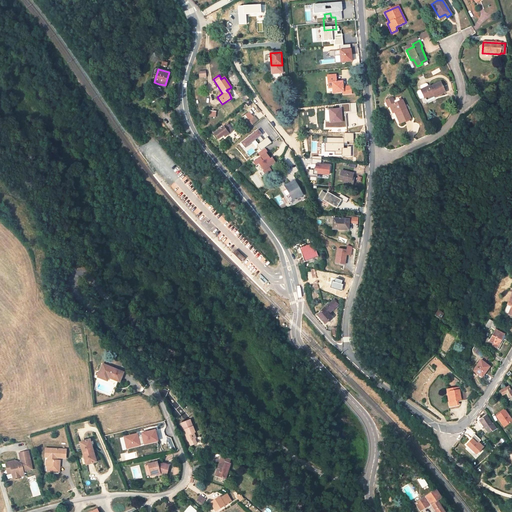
[(332,93),(343,92),(343,95),(351,94),(350,86),(342,87),(342,81),(338,82),(336,82),(336,79),(335,76),(331,76),(327,76),(327,80),(327,82),(327,83),(331,82),(332,88),(332,93)]
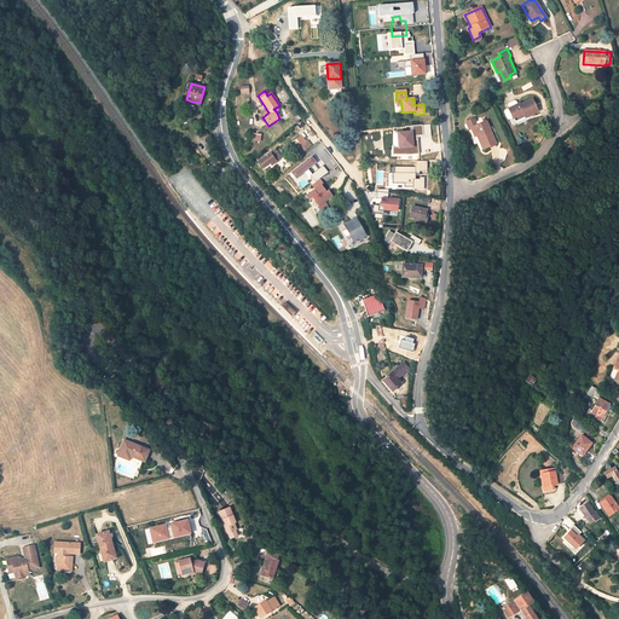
[(538,111),(532,99),(521,105),(520,104),(509,109),(513,119),(524,114),(525,116),(526,117),(538,111)]
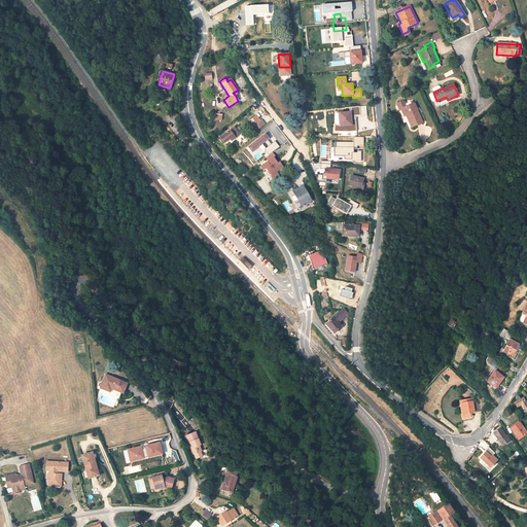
[(396,103),(399,110),(401,109),(405,115),(408,114),(413,126),(422,120),(414,103),(412,104),(411,102),(406,105),(403,100),(396,103)]
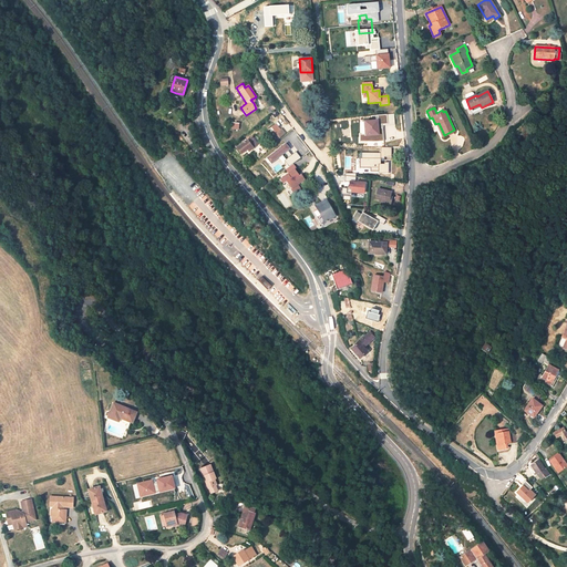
[(277,141),(286,134),(281,130),(277,133),(275,131),(271,133),(277,141)]
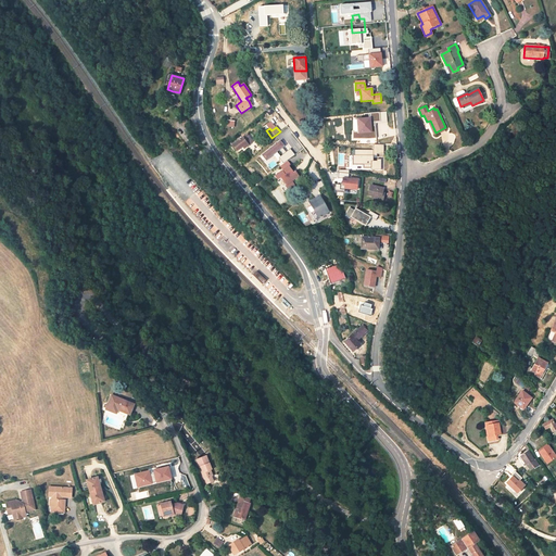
[(382,151),(381,135),(380,135),(380,130),(369,131),(370,146),(374,146),(375,151),(382,151)]
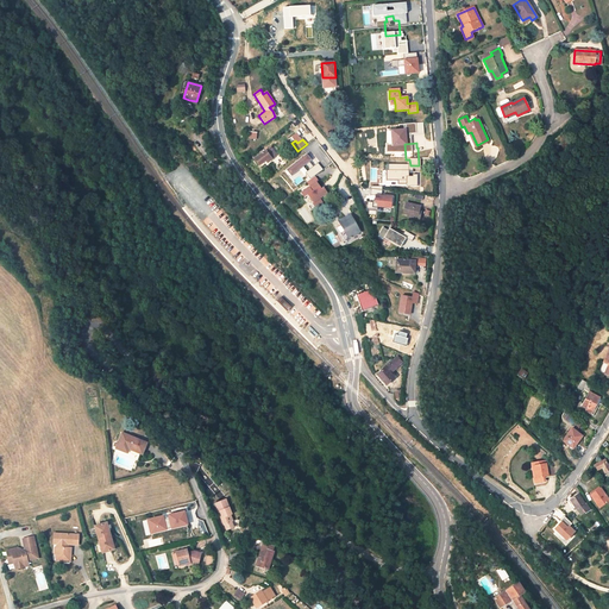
[(271,148),(267,151),(255,159),(259,165),(263,162),(265,161),(268,163),(272,158),(277,155),(271,148)]
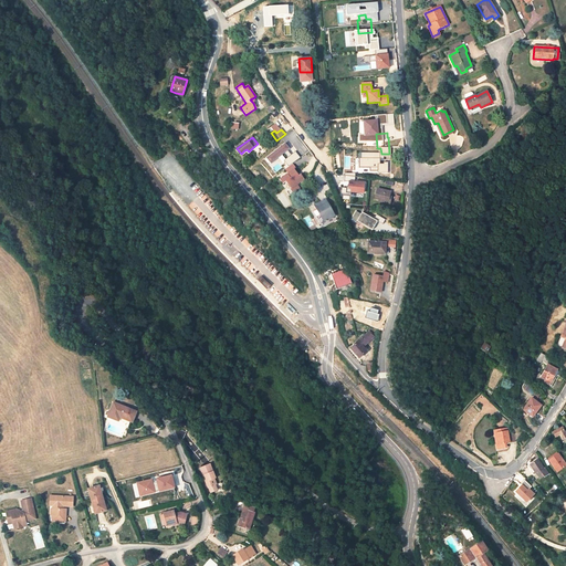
[(301,189),(299,184),(306,179),(302,173),(300,175),(293,164),(285,168),(289,174),(281,178),(291,195),(301,189)]
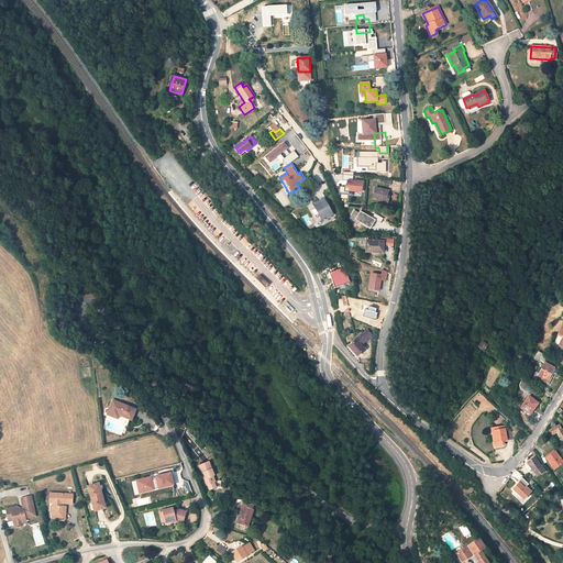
[(354,179),(354,175),(344,175),(344,180),(348,180),(348,191),(363,192),(364,180),(354,179)]
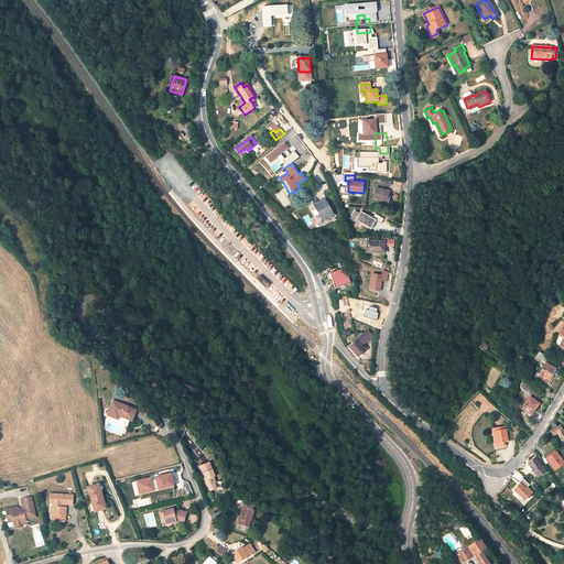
[(388,196),(389,191),(377,188),(375,198),(378,199),(387,202),(388,196)]
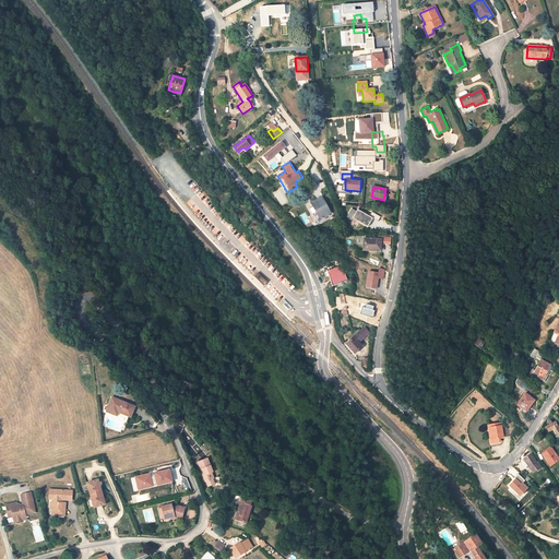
[(320,219),(331,213),(321,198),(311,203),(320,219)]
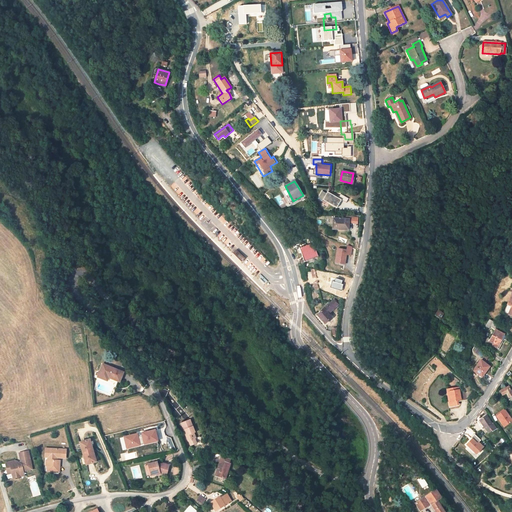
[(319,198),(338,207),(342,199),(322,190),(319,198)]
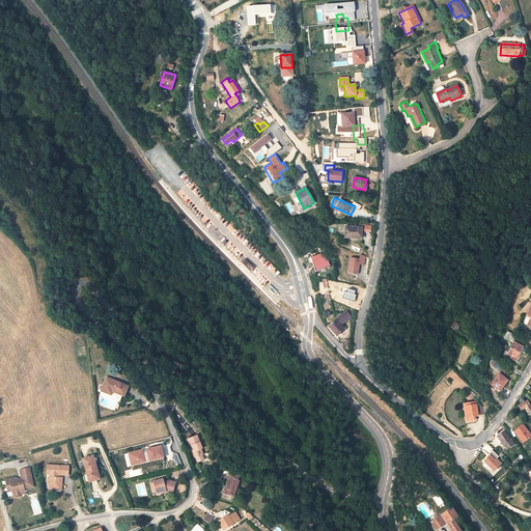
[(344,238),(362,239),(362,225),(347,224),(346,233),(344,233),(344,238)]
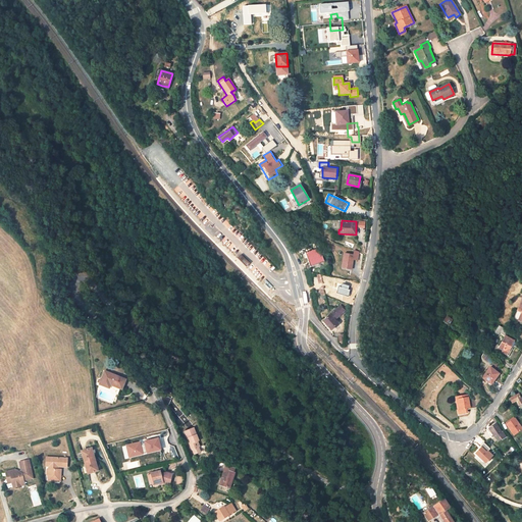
[(324,261),(319,248),(305,252),(306,255),(309,262),(310,266),(324,261)]
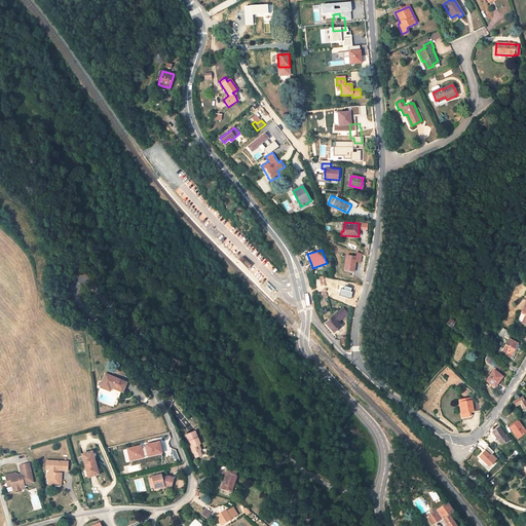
[(242,256),(238,260),(248,268),(251,265),(248,262),(242,256)]
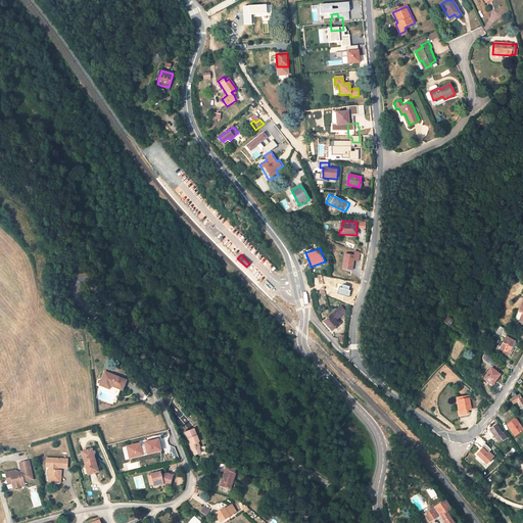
[(345,311),(341,306),(324,322),(332,331),(339,325),(337,323),(338,322),(337,320),(336,321),(335,320),(345,311)]
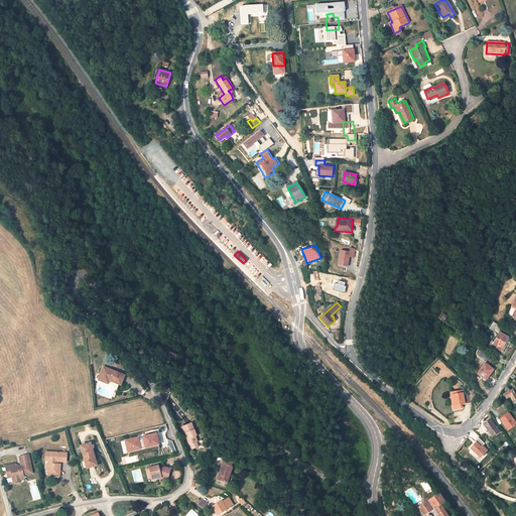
[(442,318),(438,315),(434,319),(439,324),(442,318)]
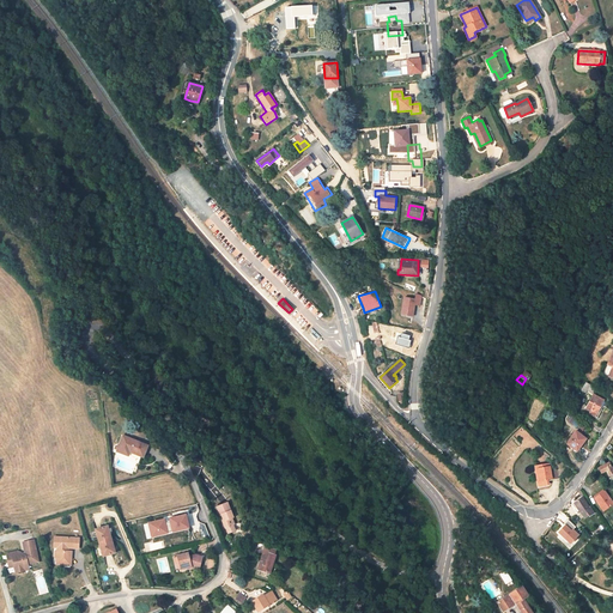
[(593,394),(595,388),(587,383),(582,390),(586,393),(587,390),(593,394)]
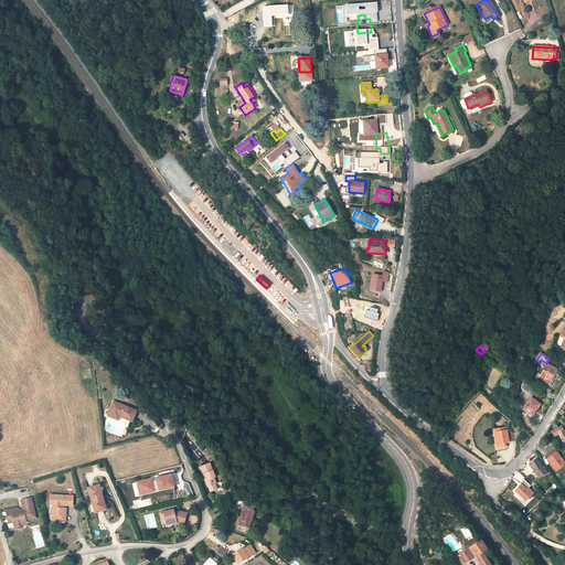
[(548,382),(555,369),(546,364),(543,372),(540,376),(544,379),(548,382)]
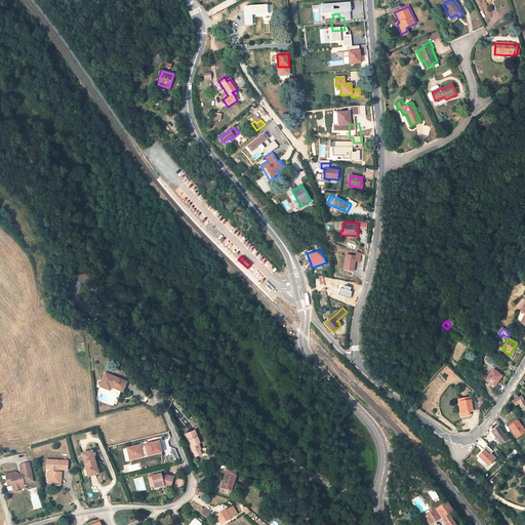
[(518,344),(516,342),(510,355),(513,356),(518,344)]
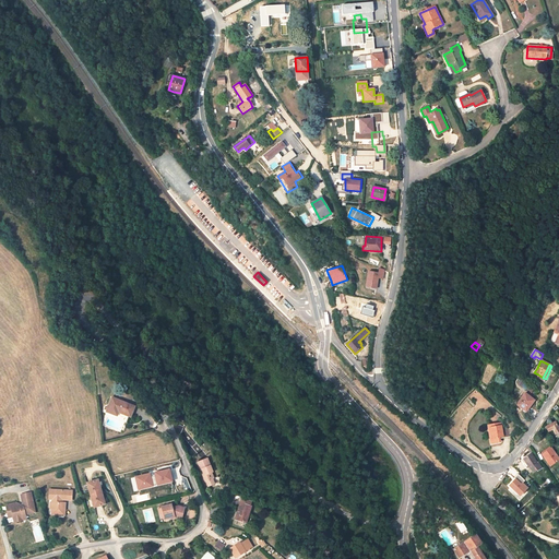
[(525,393),(516,405),(525,412),(527,407),(528,407),(534,400),(525,393)]
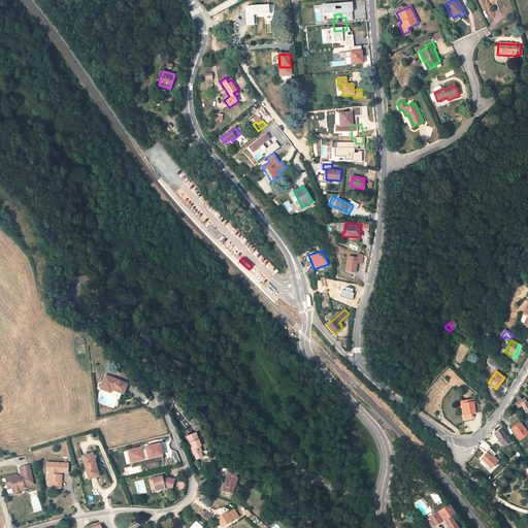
[(123,394),(127,385),(106,376),(101,389),(110,393),(112,390),(123,394)]
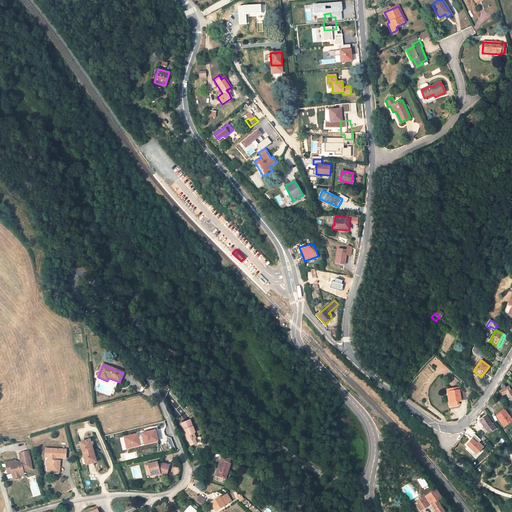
[(467,400),(465,390),(459,391),(459,387),(454,388),(454,391),(450,392),(451,402),(449,402),(449,406),(458,405),(457,401),(457,400),(461,400),(461,401),(467,400)]
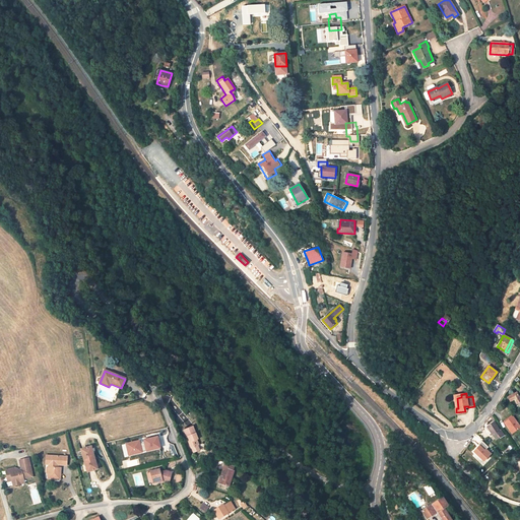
[(519,398),(517,393),(508,397),(510,401),(514,399),(517,404),(518,403),(519,407),(519,398)]
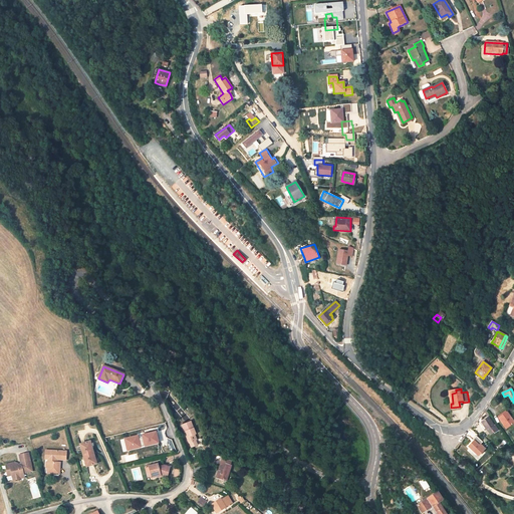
[(506,429),(513,423),(513,421),(507,412),(499,418),(506,429)]
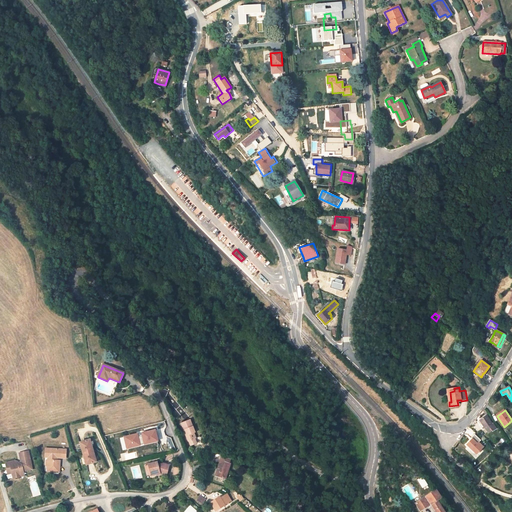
[(493,423),(492,424),(486,416),(479,420),(482,424),(485,428),(488,432),(491,429),(492,430),(496,428),(493,423)]
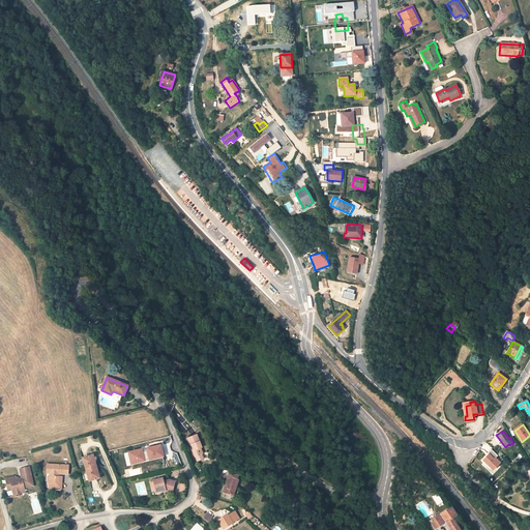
[(187,439),(195,457),(196,457),(198,461),(203,459),(202,453),(200,448),(201,448),(196,436),(188,439),(187,439)]
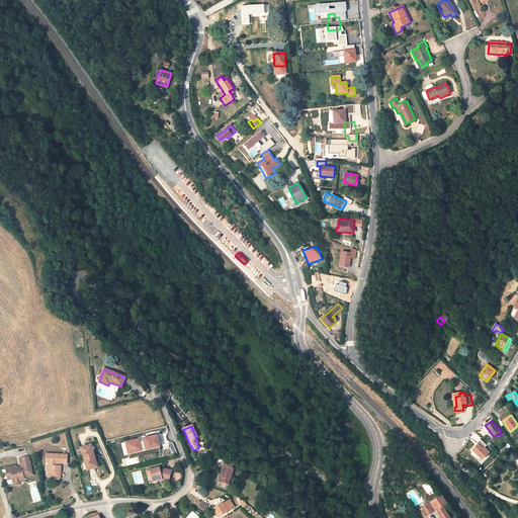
[(143,441),(140,442),(139,438),(124,442),(127,455),(161,447),(157,435),(143,438),(143,441)]
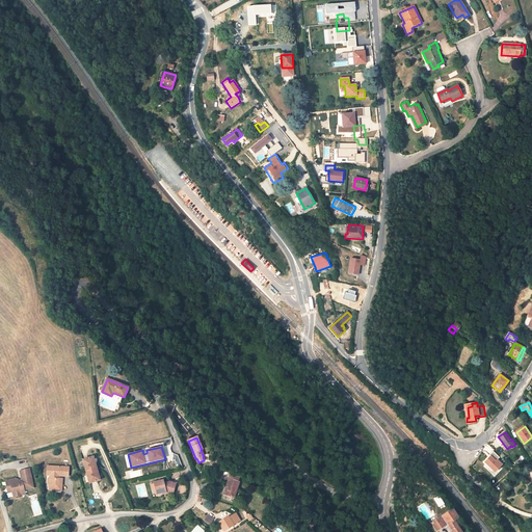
[(502,464),(498,459),(500,457),(494,451),(489,455),(490,456),(485,461),(495,472),(502,464)]
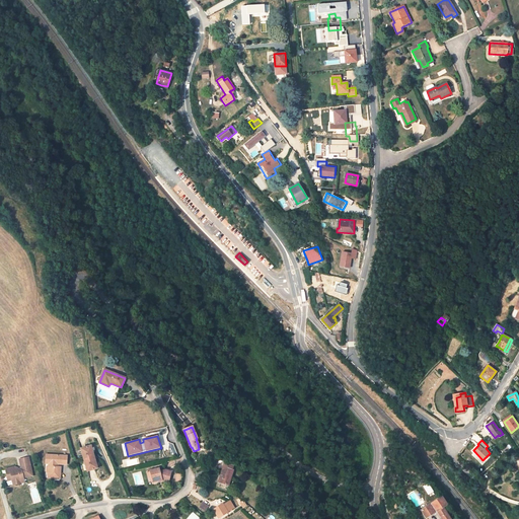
[(86,470),(96,468),(94,458),(89,459),(88,456),(93,455),(90,445),(80,448),(83,459),(86,470)]
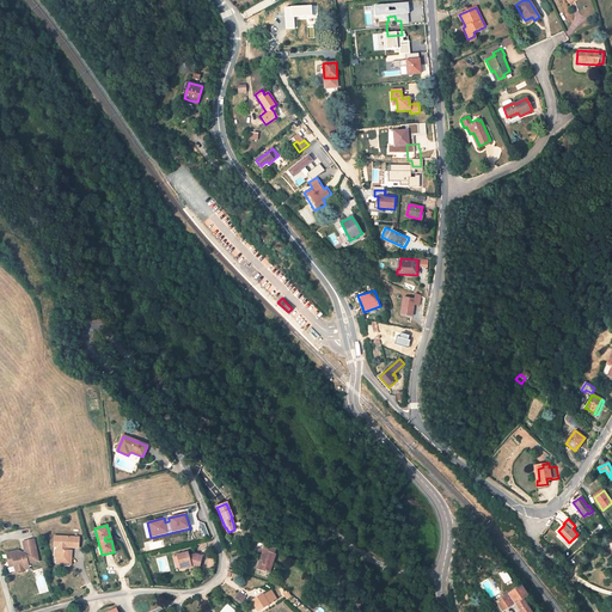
[(69,536),(60,534),(56,534),(54,534),(53,545),(56,545),(60,546),(60,550),(56,550),(55,561),(62,561),(62,560),(71,560),(72,551),(68,551),(68,550),(68,546),(72,546),(79,548),(79,546),(79,537),(72,536),(69,536)]
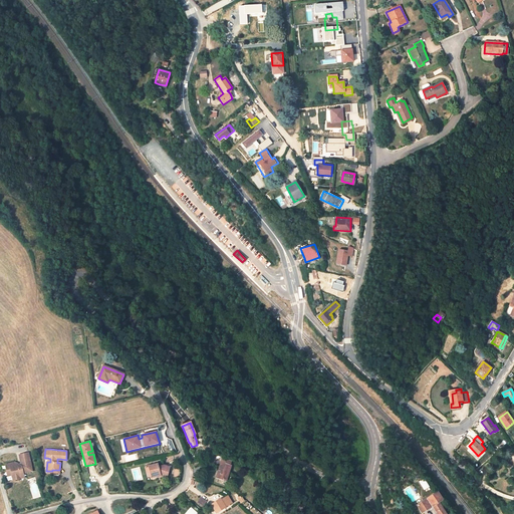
[(31,472),(27,454),(18,456),(20,465),(17,465),(16,463),(14,463),(4,465),(6,472),(9,471),(11,481),(20,479),(19,475),(22,474),(31,472)]
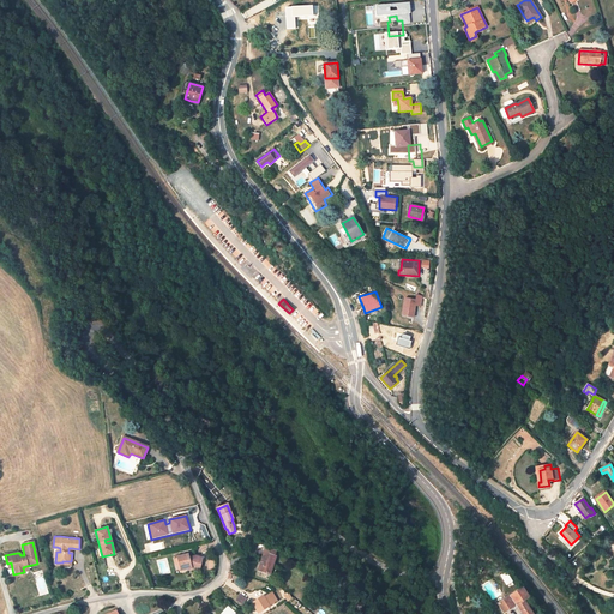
[(275,552),(265,549),(259,572),(270,575),(276,557),(274,557),(275,552)]
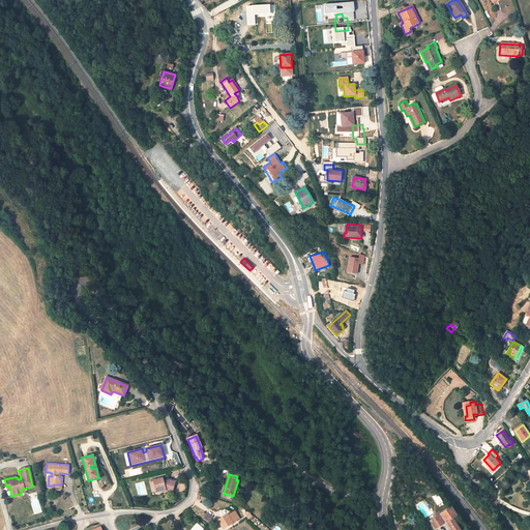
[(172,491),(174,481),(171,480),(164,481),(164,479),(153,481),(156,492),(167,491),(172,491)]
